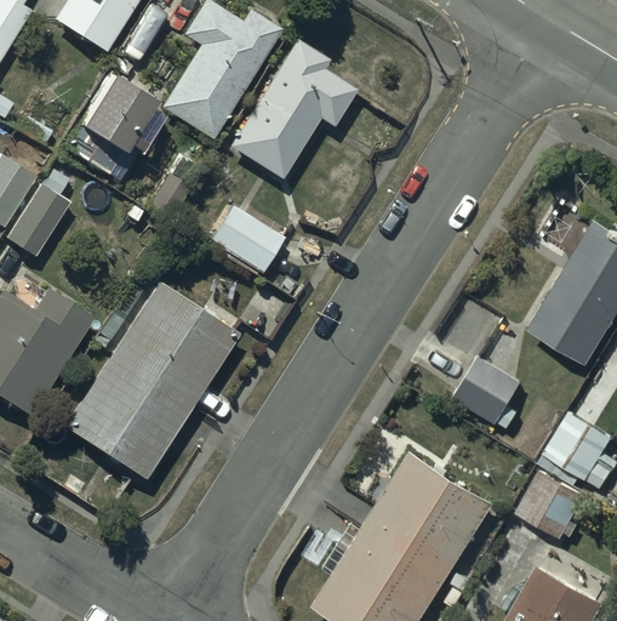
[(45,0),(0,0),(0,61),(32,11),(23,6),(26,0),(34,0),(43,5),(45,0)]
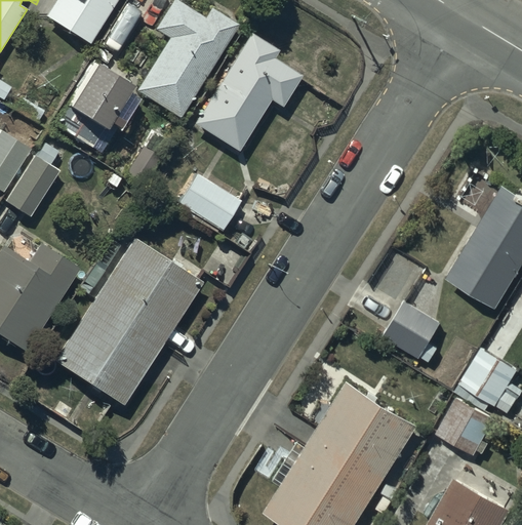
[(90,43),(116,0),(55,0),(46,15),(90,43)]
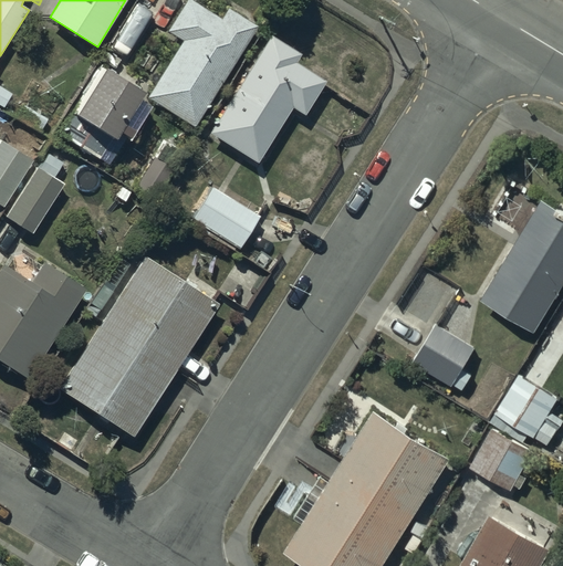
[(195,127),(257,25),(229,9),(223,17),(195,0),(185,0),(167,31),(183,41),(147,98),(195,127)]
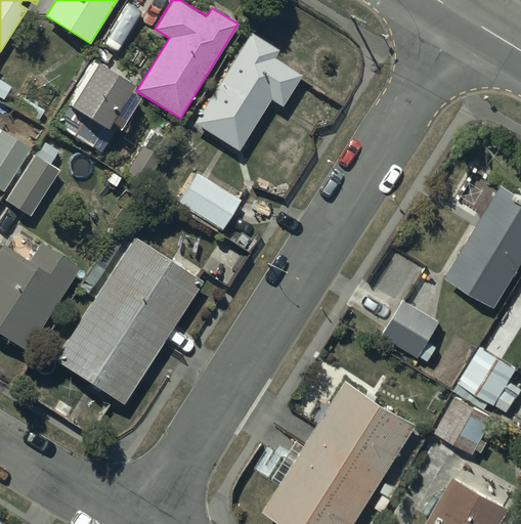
[(278,50),(250,33),(194,122),(239,149),(269,99),(281,106),(302,74),(274,57),(278,50)]
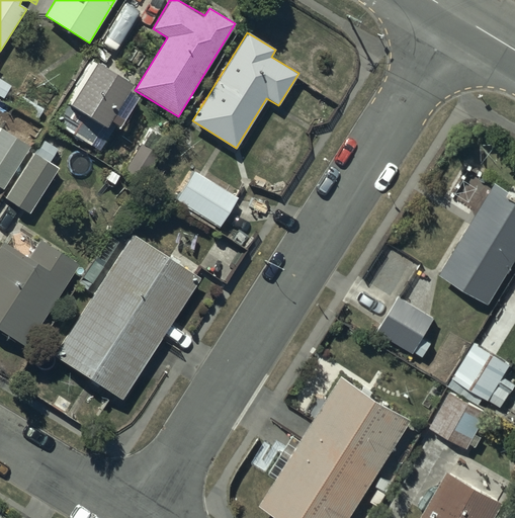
[(130,81),(94,60),(68,103),(104,125),(108,118),(123,127),(138,104),(121,94),(130,81)]
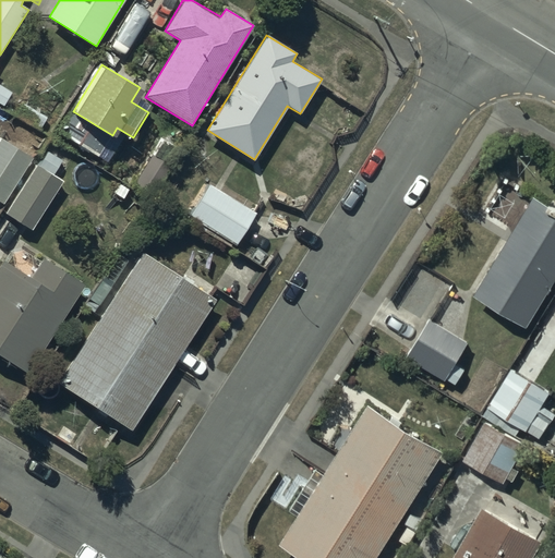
[(34,156),(2,137),(0,140),(0,199),(4,203),(34,156)]
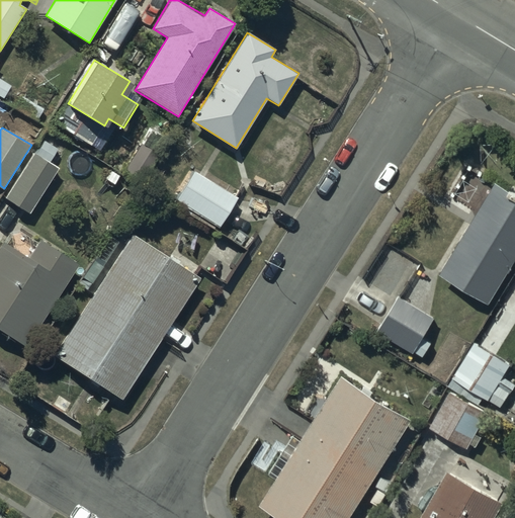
[(36,155),(33,153),(6,197),(31,211),(66,152),(46,140),(36,155)]
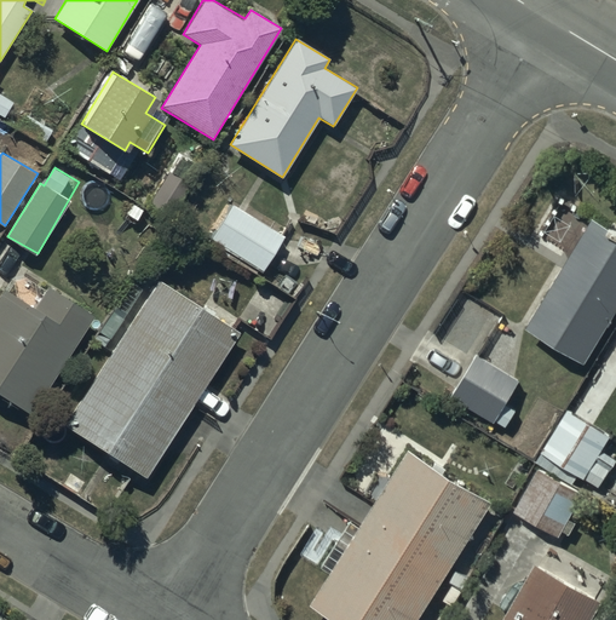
[(285,236),(231,204),(211,239),(263,271),(285,236)]
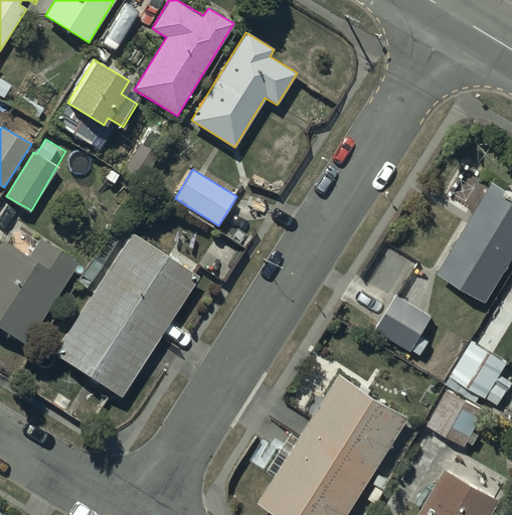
[(488,301),(511,261),(511,189),(496,180),(441,273),(488,301)]
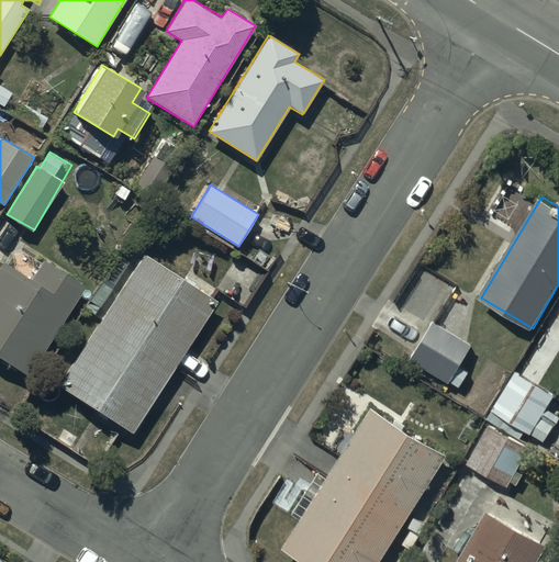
[(215,302),(145,255),(59,385),(131,433),(175,367),(202,384),(214,364),(187,346),(215,302)]
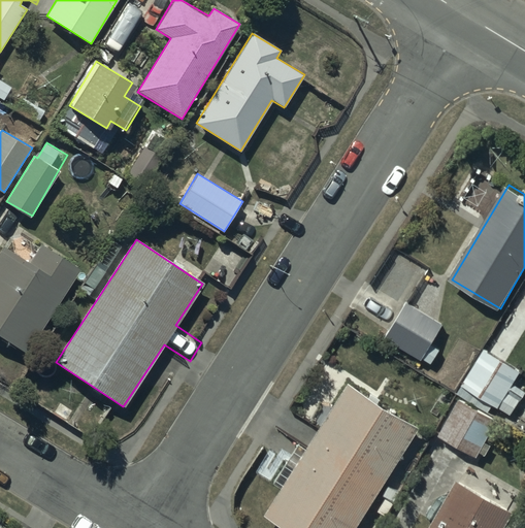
[(30,263),(4,245),(0,251),(0,335),(25,351),(77,269),(40,245),(30,263)]
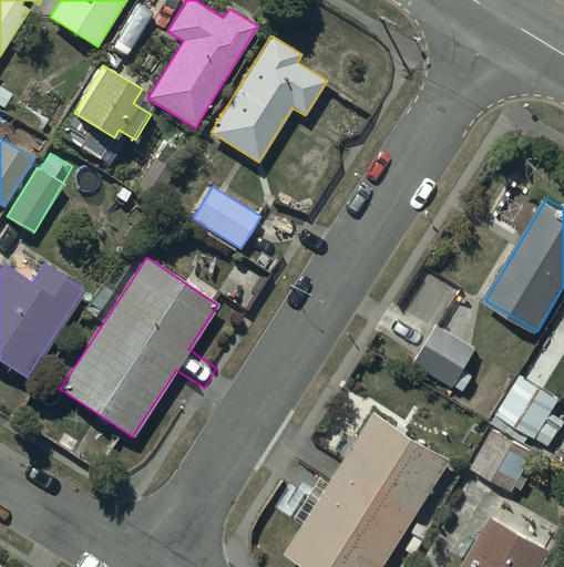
[(480,347),(440,325),(418,363),(467,390),(475,373),(467,369),(480,347)]
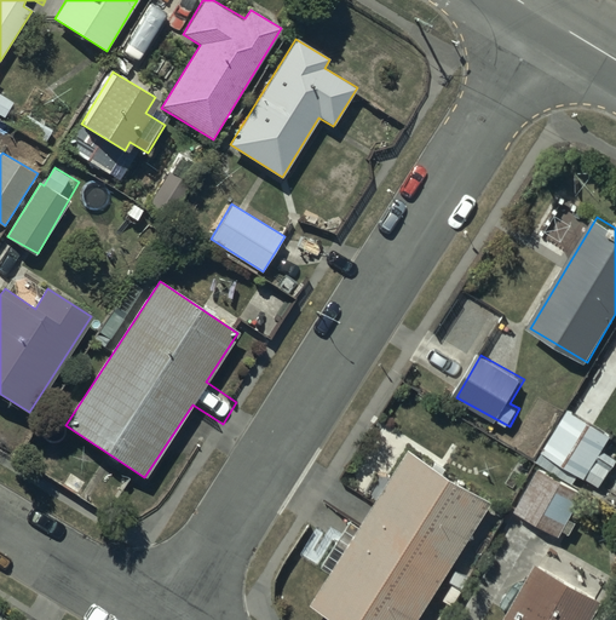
[(612,435),(573,411),(547,452),(603,486),(612,469),(598,460),(612,435)]
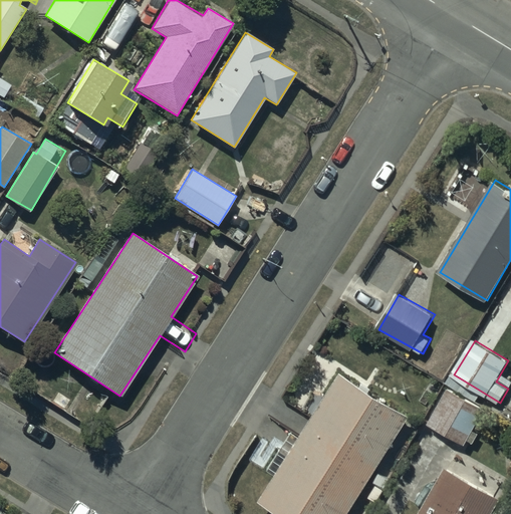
[(279,513),(348,513),(410,414),(343,372),(303,438),(294,432),(270,470),(278,474),(261,502),(279,513)]
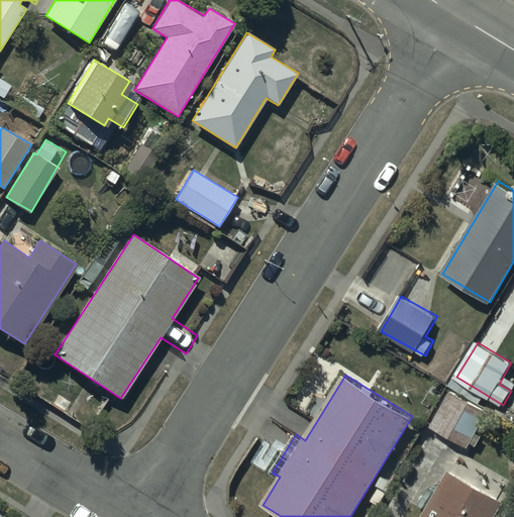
[(496,413),(453,389),(432,426),(469,446),(471,441),(478,445),(496,413)]
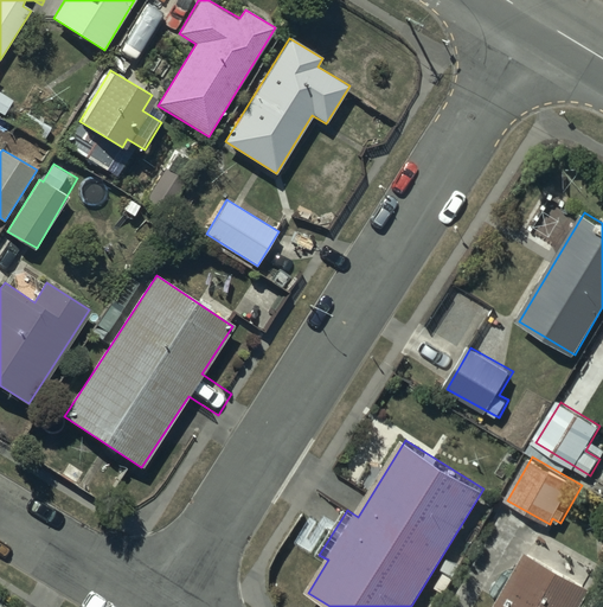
[(582,606),(594,589),(527,551),(495,606),(582,606)]
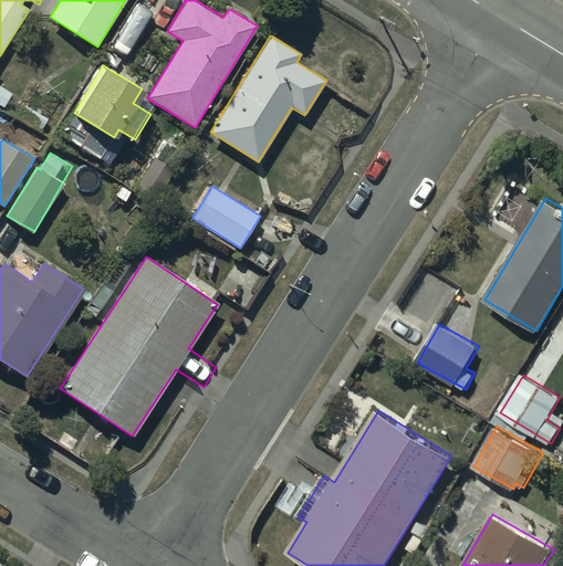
All buildings are outlined.
